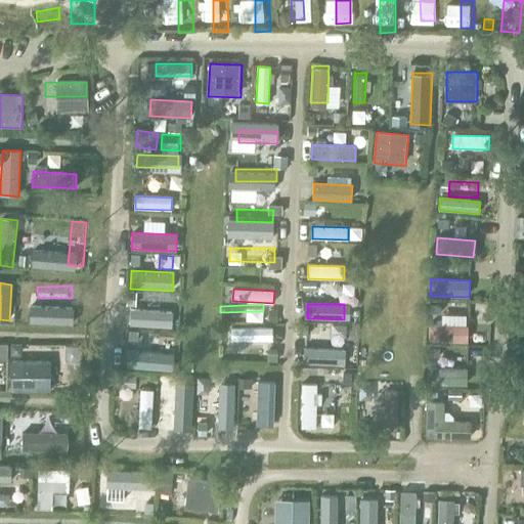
[(130,325),(172,329),(173,311),(131,309),(130,325)]
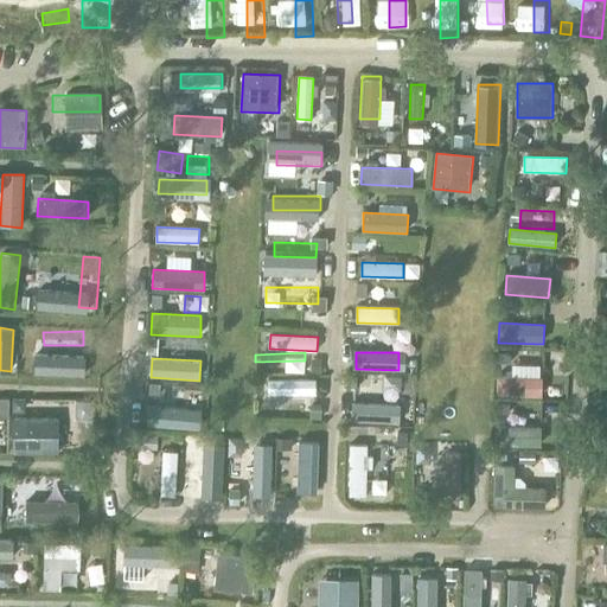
[(360,388),(404,390),(404,374),(360,372),(360,388)]
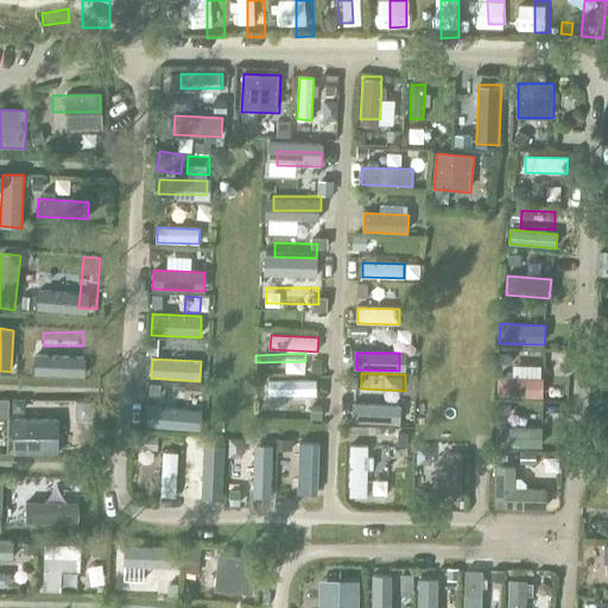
[(499,377),(498,396),(542,397),(543,378),(499,377)]
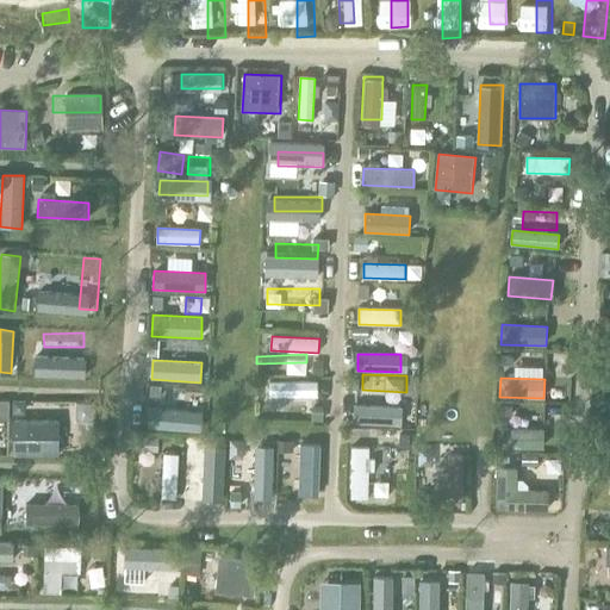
[(269,383),(269,396),(315,396),(317,396),(317,383),(269,383)]
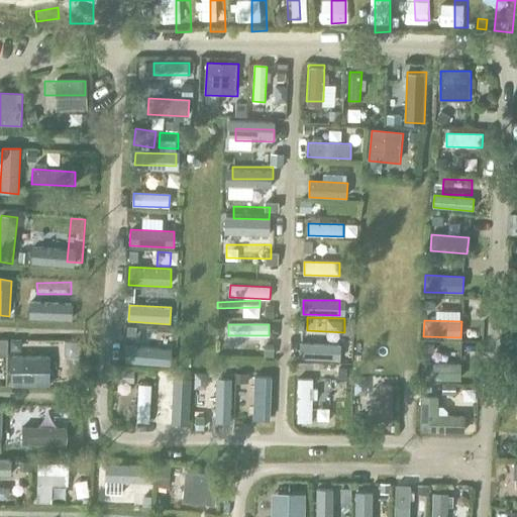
[(150,340),(151,327),(136,327),(135,339),(150,340)]
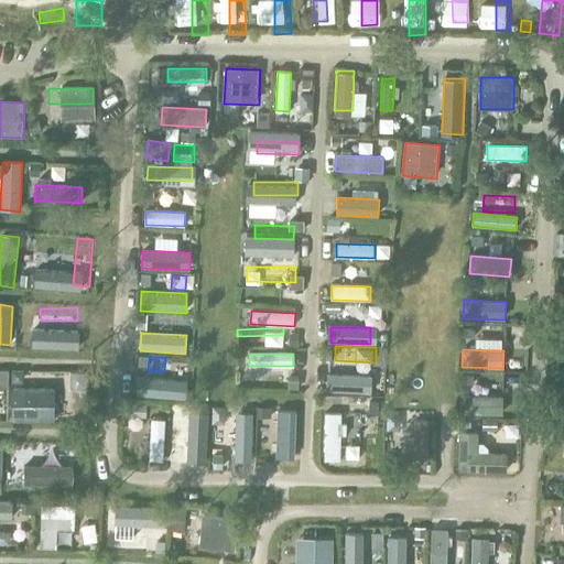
[(332,377),(331,390),(370,392),(371,378),(332,377)]
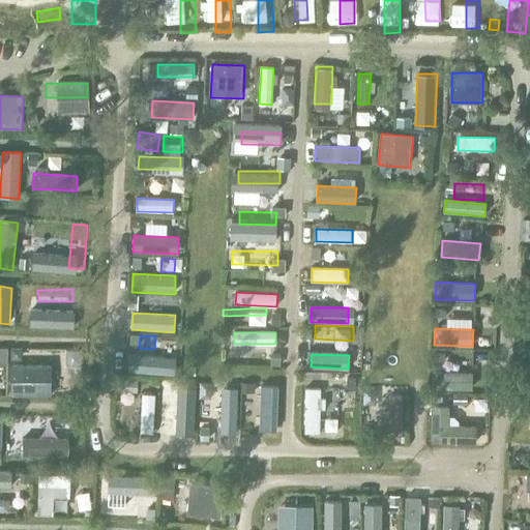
[(128,357),(127,373),(174,375),(175,359),(128,357)]
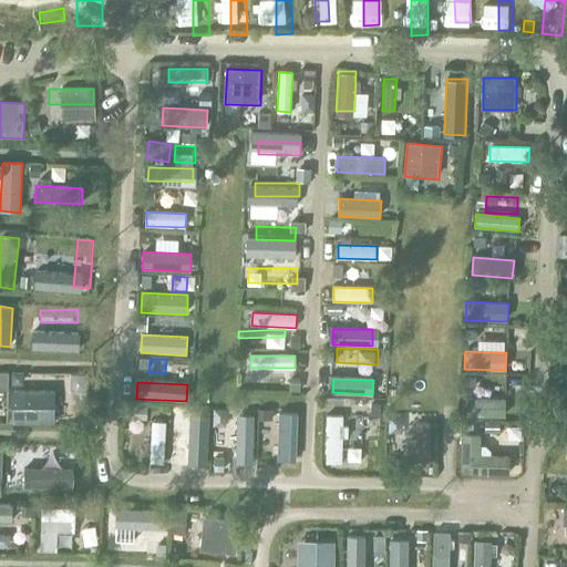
[(12,424),(54,424),(54,391),(12,391),(12,424)]
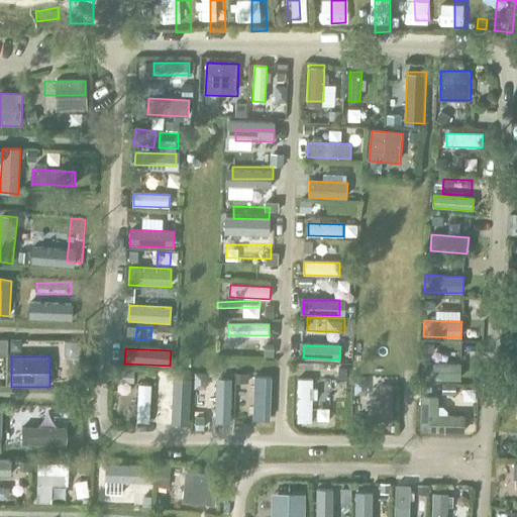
[(423,364),(422,380),(460,380),(460,365),(423,364)]
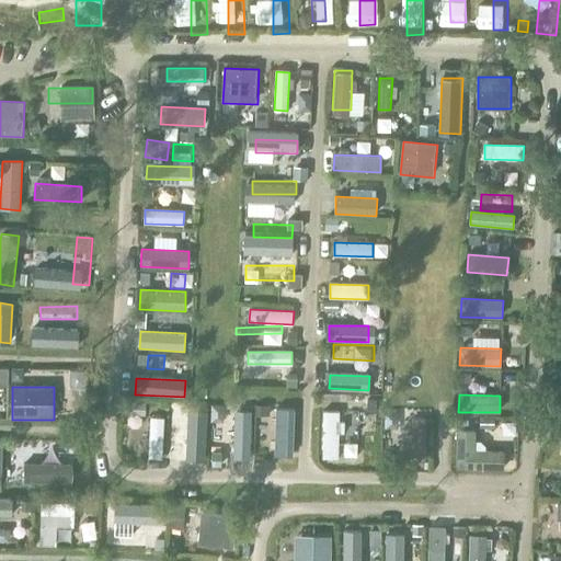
[(279,410),(278,455),(293,455),(294,410),(279,410)]
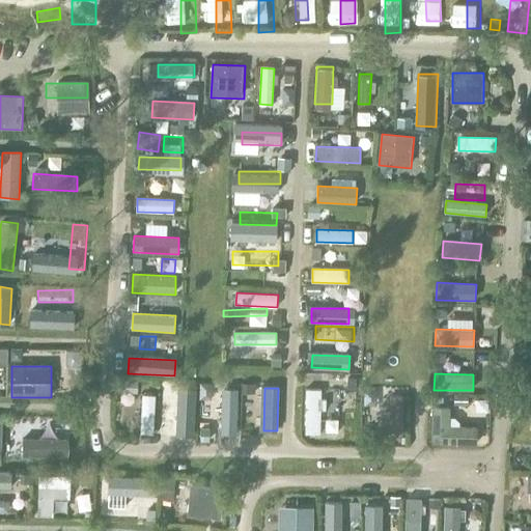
[(220,390),(219,435),(233,435),(234,390),(220,390)]
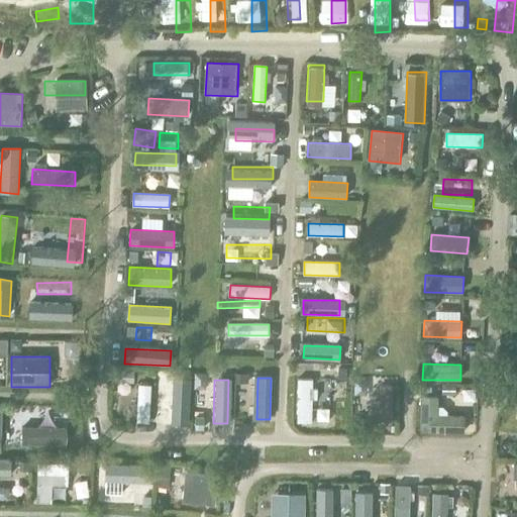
[(299,380),(298,421),(311,422),(312,380),(299,380)]
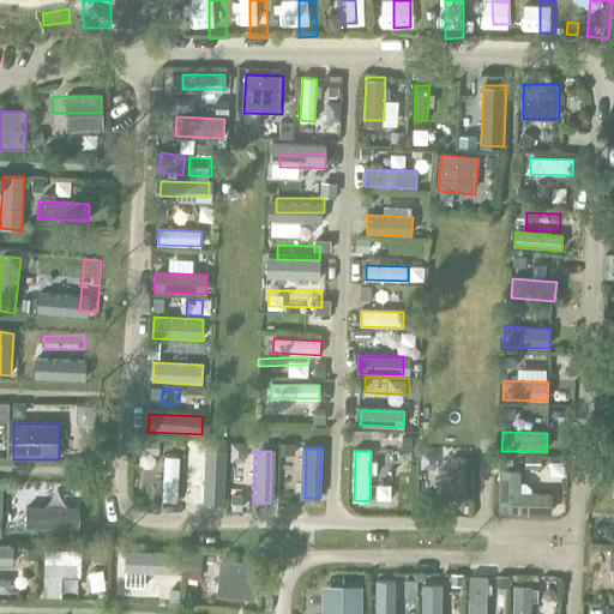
[(166,457),(163,500),(178,501),(179,457),(166,457)]
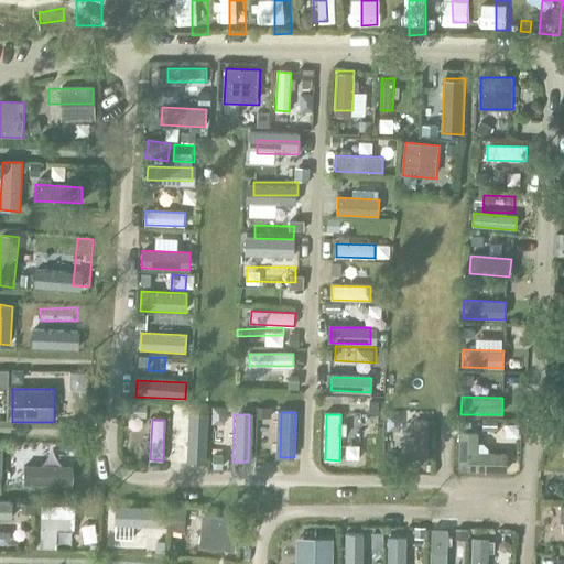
[(415,422),(414,459),(426,461),(427,422),(415,422)]
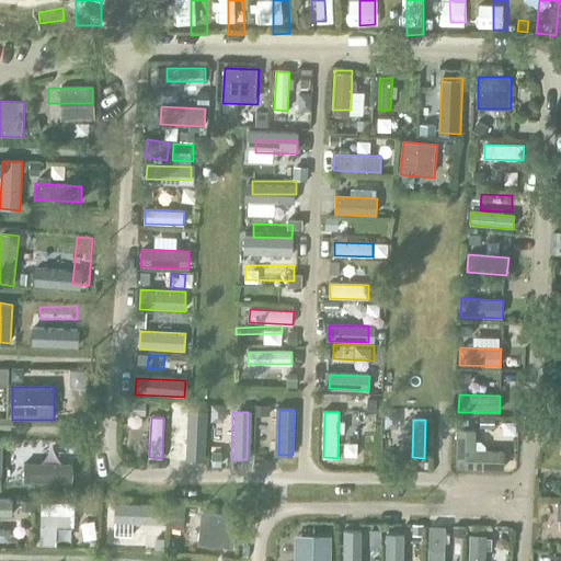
[(195,458),(196,422),(176,422),(175,457),(195,458)]
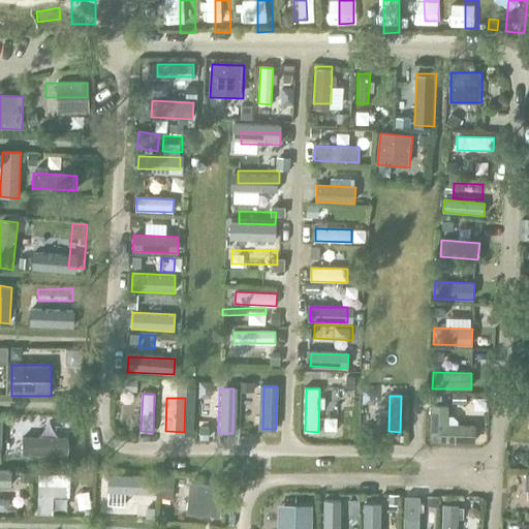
[(431,406),(430,443),(474,444),(475,426),(459,426),(447,426),(448,415),(448,406),(442,406),(431,406)]
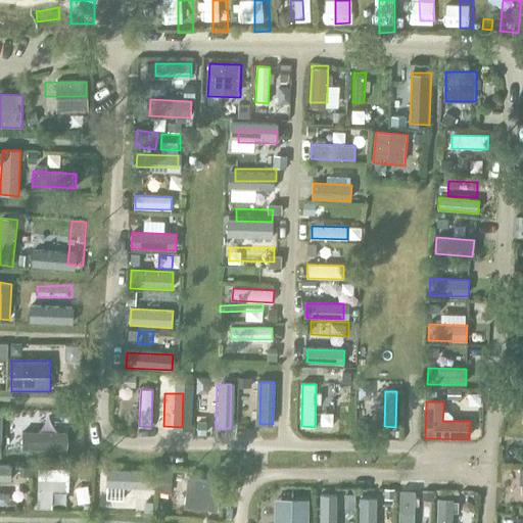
[(22,431),(22,449),(67,450),(67,431),(22,431)]
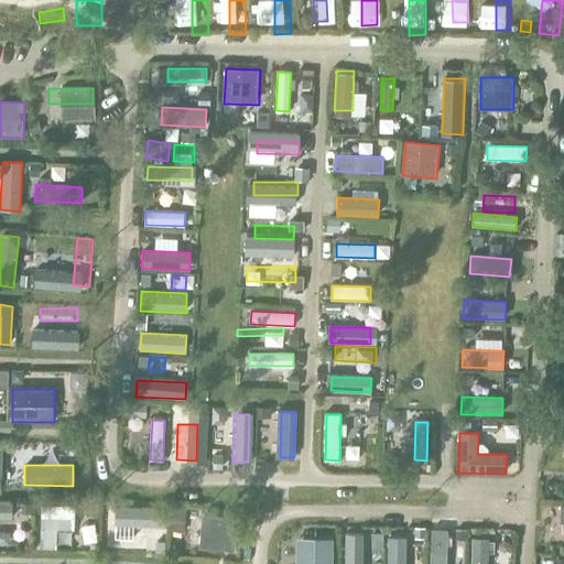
[(0,519),(12,520),(12,502),(0,502),(0,519)]
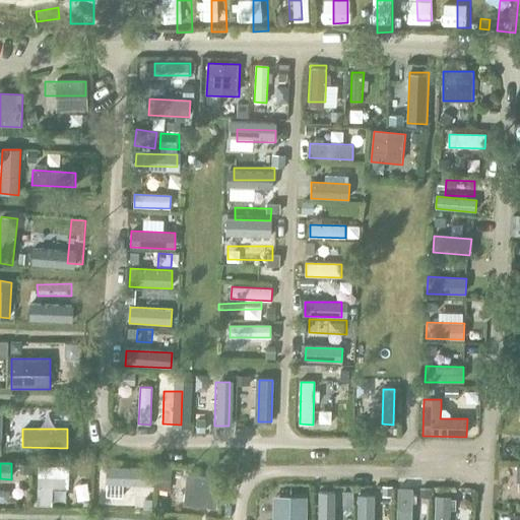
[(67,488),(68,467),(39,465),(38,504),(51,505),(52,486),(67,488)]
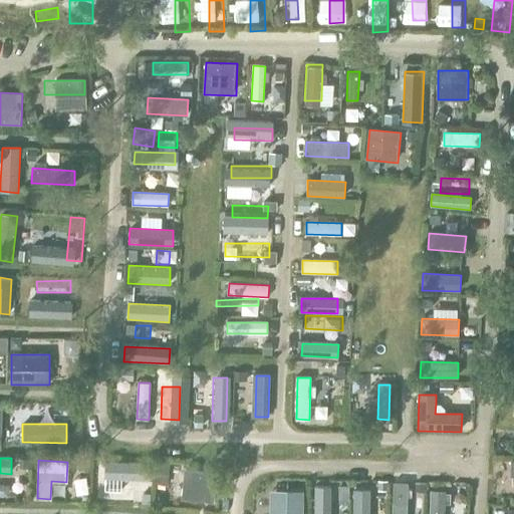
[(105,461),(105,478),(151,479),(151,463),(105,461)]
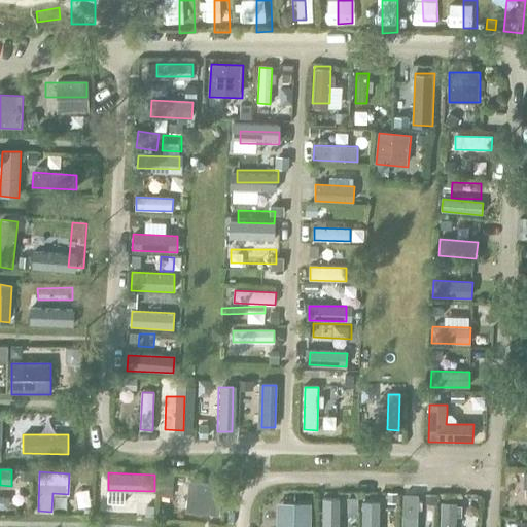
[(190,481),(186,512),(220,515),(223,485),(190,481)]
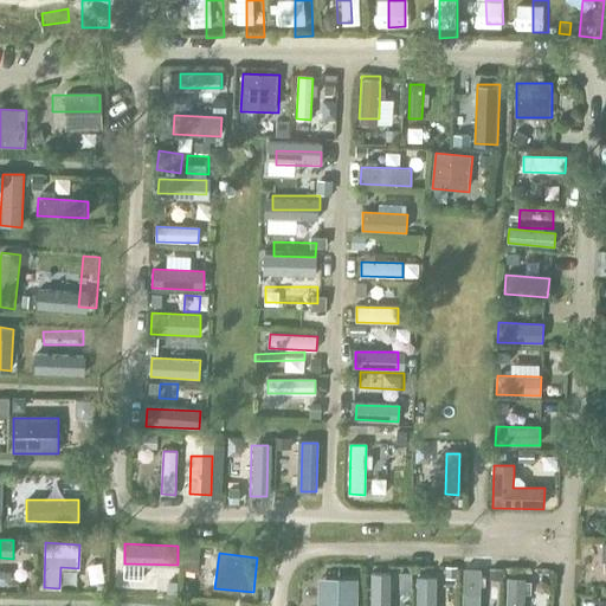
[(464,569),(462,605),(478,605),(481,569),(464,569)]
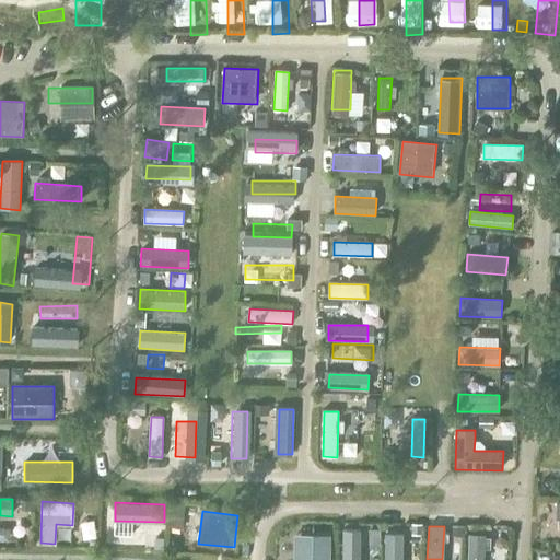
[(386,532),(385,559),(398,559),(399,532),(386,532)]
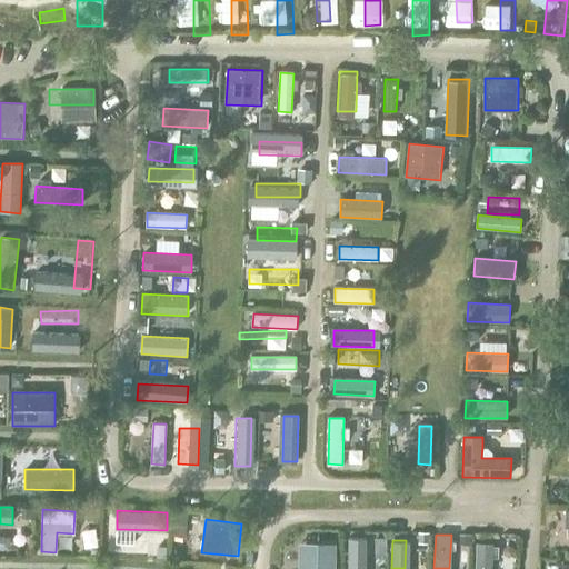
[(477,542),(476,568),(491,568),(492,542),(477,542)]
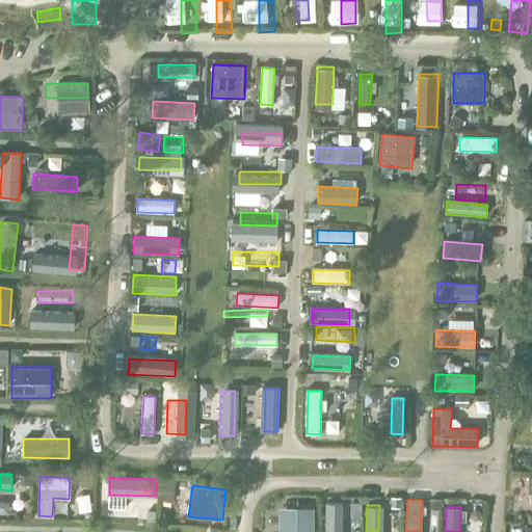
[(280,508),(278,531),(313,531),(315,509),(280,508)]
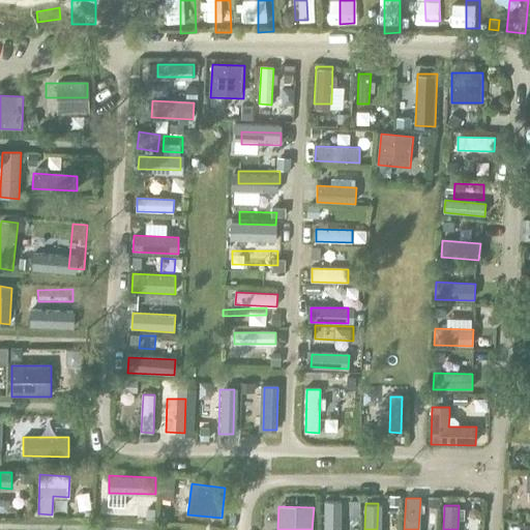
[(324,508),(323,529),(339,529),(340,508),(324,508)]
